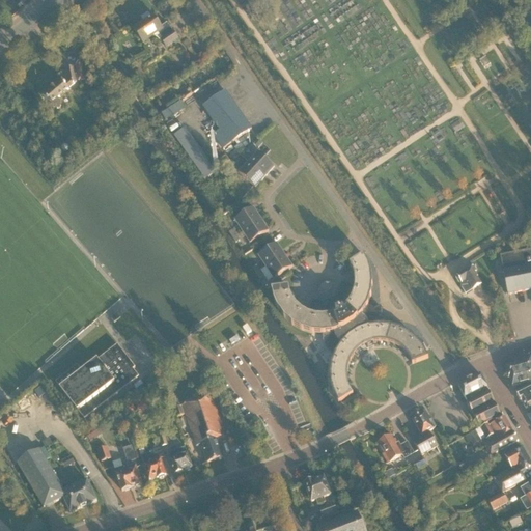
[(154,37),(158,43),(161,40),(166,49),(178,40),(167,24),(162,27),(154,16),(150,18),(148,14),(141,18),(144,22),(133,30),(143,45),(154,37)]
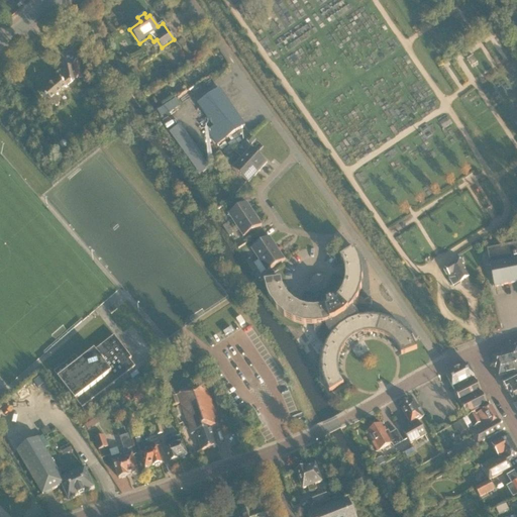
[(81,62),(79,60),(74,65),(77,80),(84,78),(81,62)]
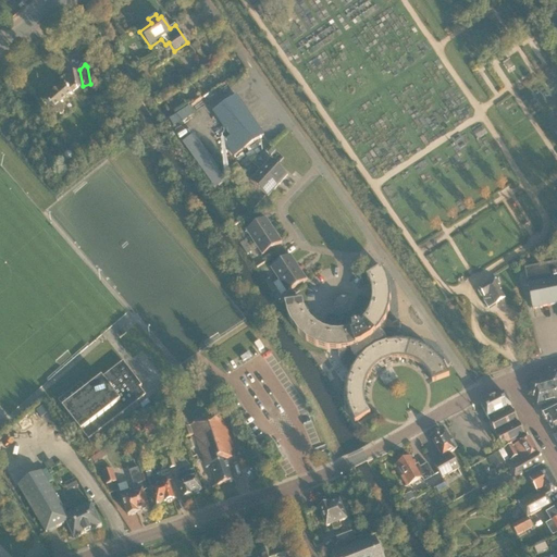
[(53,111),(59,116),(65,110),(61,104),(72,94),(79,86),(76,71),(69,73),(72,86),(69,88),(65,84),(64,85),(60,83),(57,86),(58,90),(45,101),(53,111)]
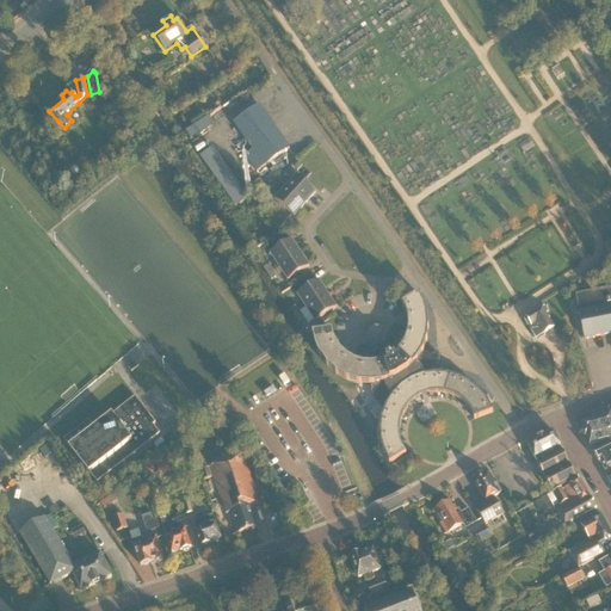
[(246,156),(250,162),(257,172),(289,149),(259,106),(234,124),(253,152),(246,156)]
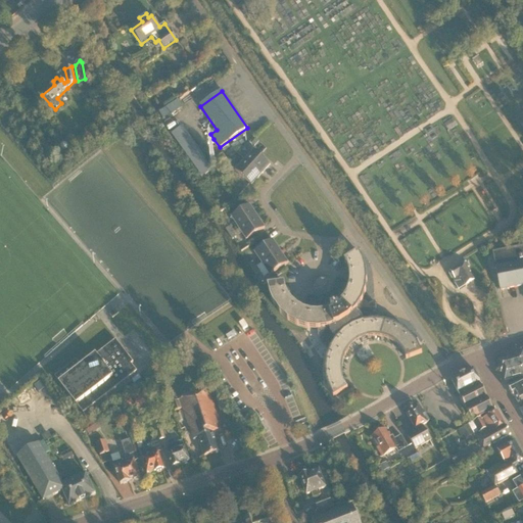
[(178,101),(158,112),(162,121),(182,109),(178,101)]
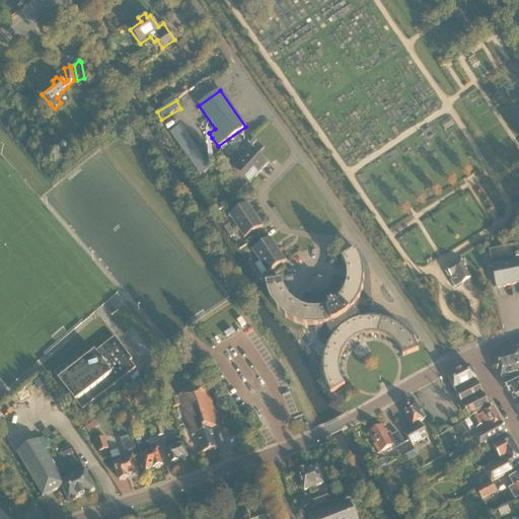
[(204,159),(205,158),(181,126),(170,134),(201,175),(211,169),(204,159)]
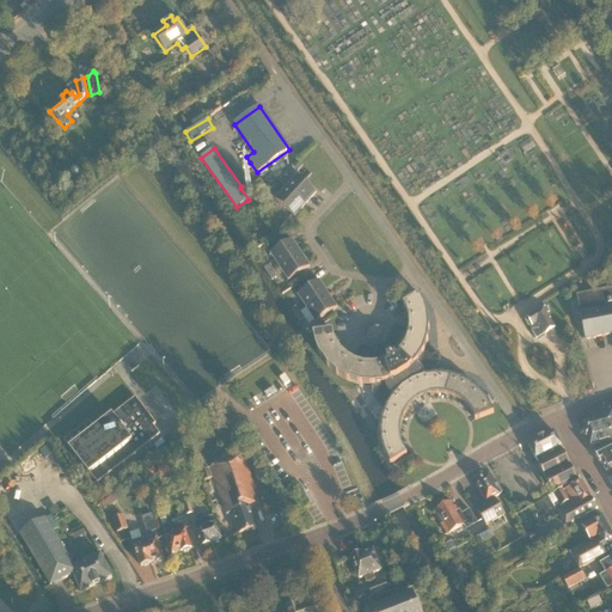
[(286,189),(305,206),(316,194),(297,177),(286,189)]
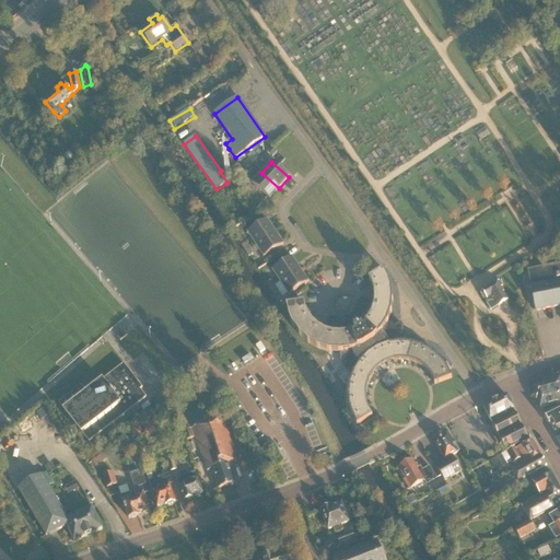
[(233,177),(242,171),(238,165),(230,172),(233,177)]
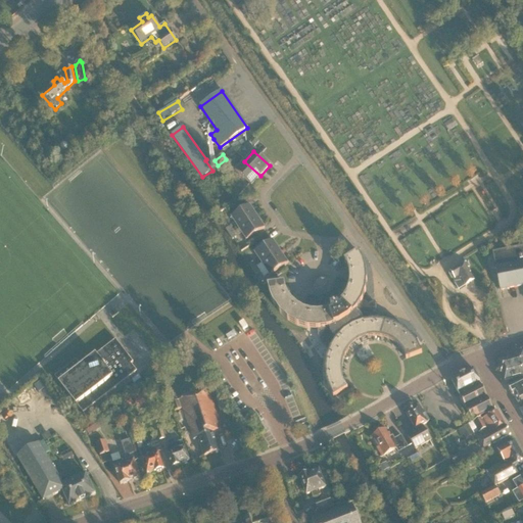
[(251,186),(260,176),(244,161),(235,172),(251,186)]
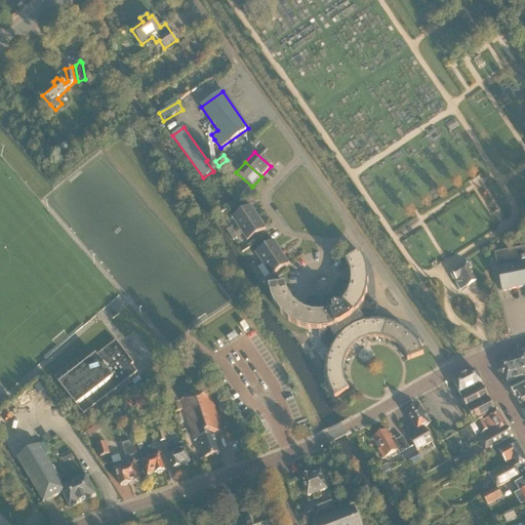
[(240,230),(258,218),(250,206),(232,218),(240,230)]
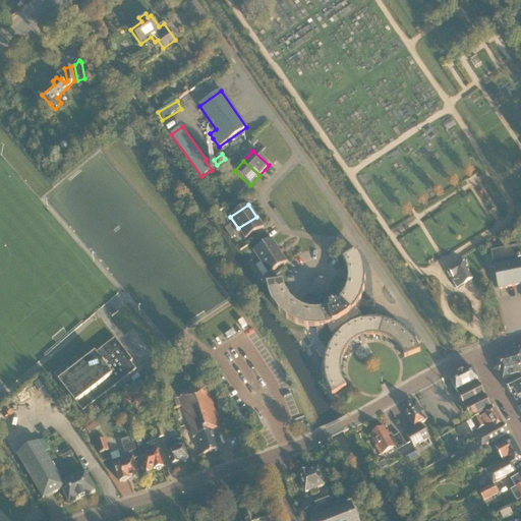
[(256,217),(238,228),(245,240),(264,228),(256,217)]
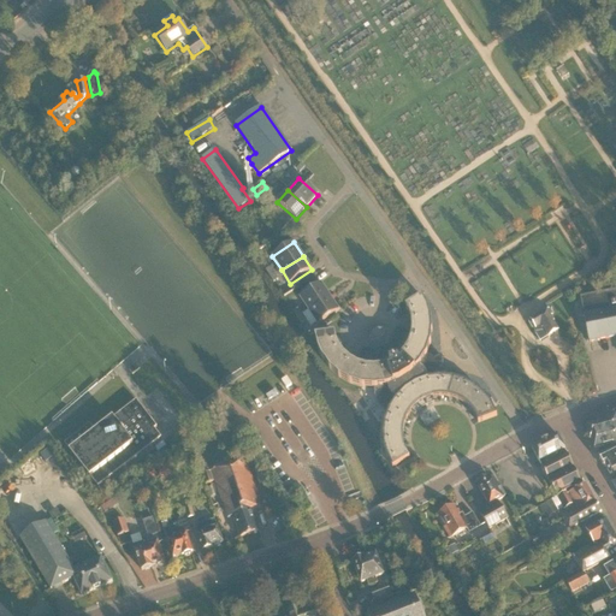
[(308,311),(330,297),(321,283),(300,297),(308,311)]
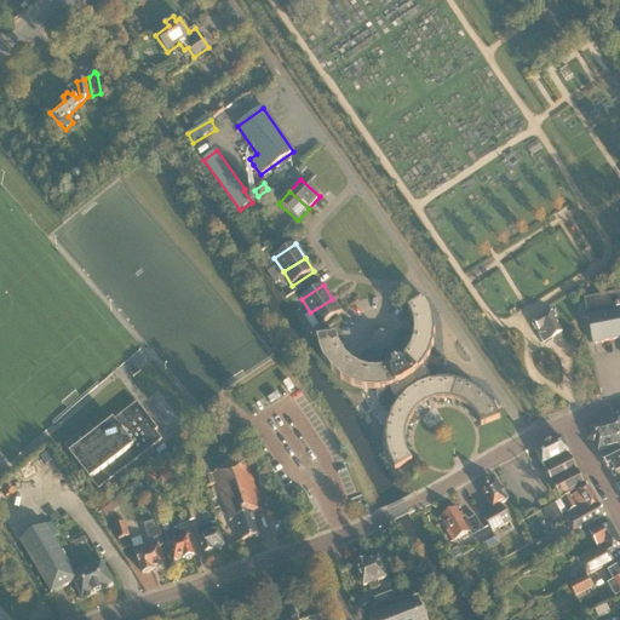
[(619,293),(585,300),(593,345),(619,339),(619,293)]
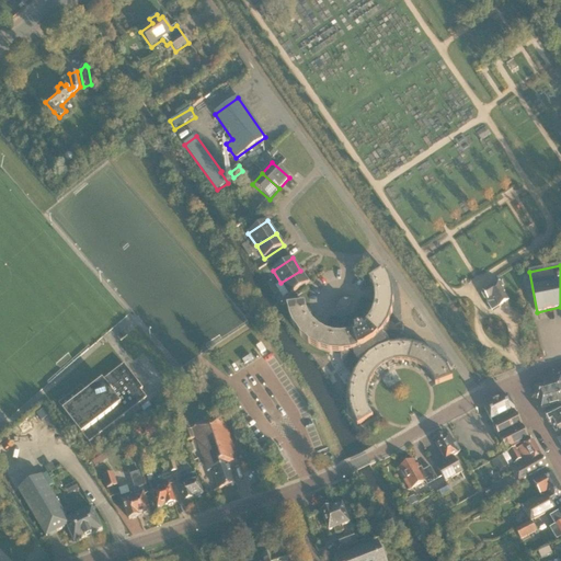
[(300,271),(281,283),(289,296),(309,283),(300,271)]
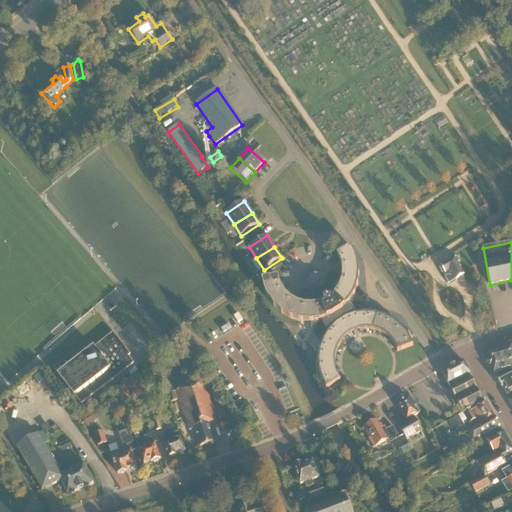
[(351,248),(337,257),(341,264),(342,269),(342,275),(329,274),(328,278),(325,285),(320,289),(317,291),(315,292),(312,293),(306,292),(302,291),(297,303),(291,300),(287,297),(285,294),(282,289),(279,285),(279,281),(278,278),(262,280),(267,296),(270,302),(281,313),(290,318),(301,322),(311,323),(312,331),(316,338),(323,341),(320,351),(319,362),(319,372),(321,379),(327,389),(340,380),(337,373),(335,365),(335,361),(336,355),(342,342),(347,337),(353,334),(360,331),(366,330),(374,331),(380,333),(386,336),(391,341),(398,352),(413,346),(405,332),(395,322),(387,318),(377,315),(366,314),(366,308),(365,307),(368,305),(367,297),(366,296),(360,299),(359,297),(355,295),(358,285),(359,275),(358,265),(356,257),(351,248)]
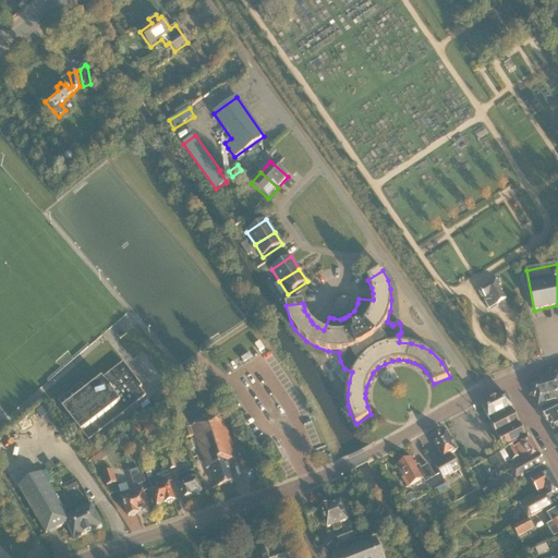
[(489,310),(496,305),(506,300),(501,292),(502,292),(499,287),(497,282),(496,281),(478,292),(489,310)]
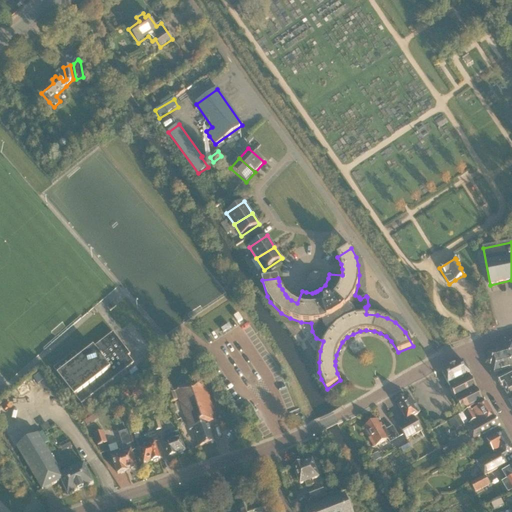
[(308,276),(306,282),(306,283),(308,284),(311,284),(314,283),(316,282),(318,279),(320,276),(320,274),(312,274),(308,276)]
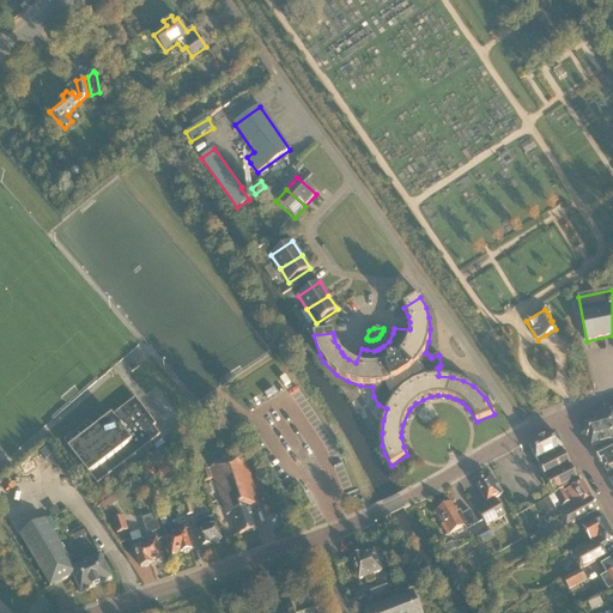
[(146,389),(163,376),(156,368),(139,381),(146,389)]
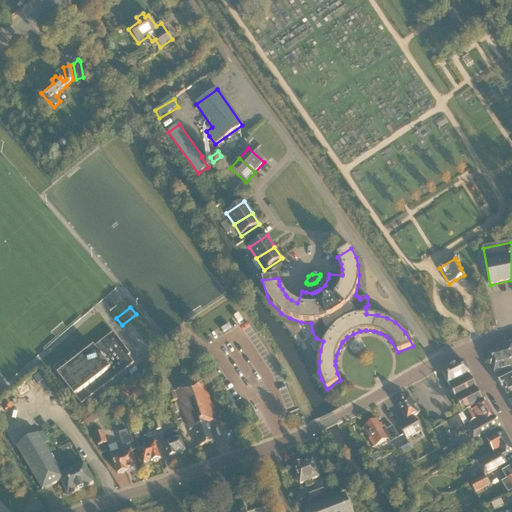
[(74,398),(75,398),(81,405),(133,365),(128,357),(130,356),(113,334),(79,360),(74,353),(53,369),(62,381),(61,381),(74,398)]
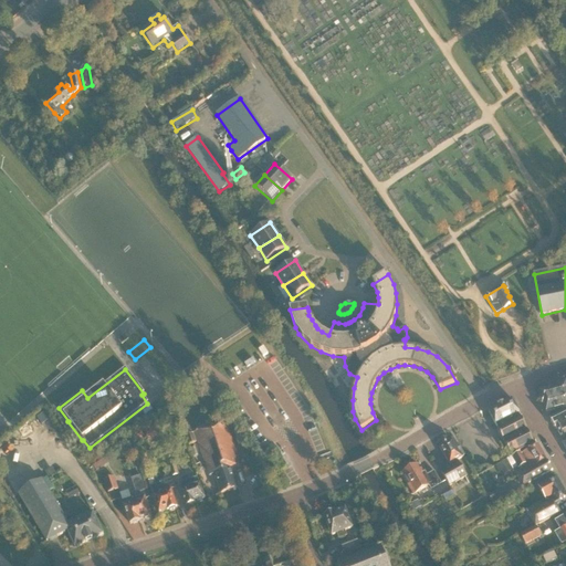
[(565,383),(557,386),(545,389),(538,391),(543,405),(544,405),(547,413),(562,409),(563,410),(565,409),(565,383)]
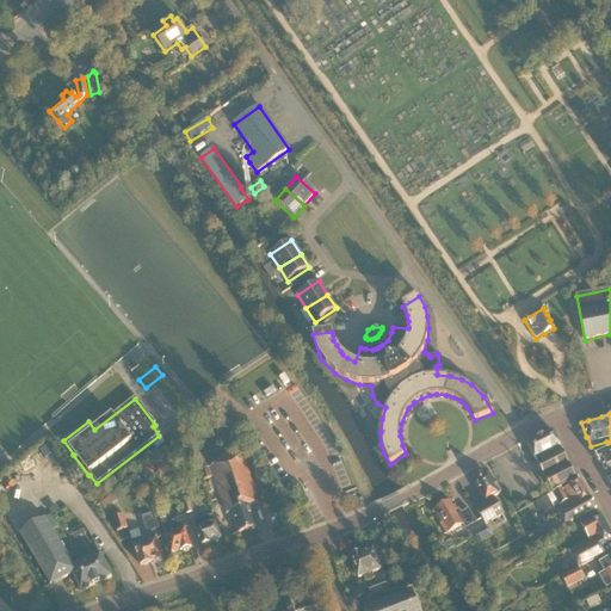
[(561,446),(553,431),(543,437),(542,436),(536,439),(537,440),(528,445),(553,492),(578,477),(560,446),(561,446)]
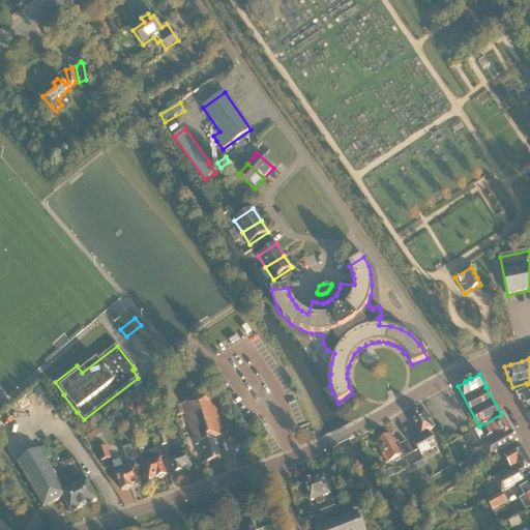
[(529,407),(529,386),(516,394),(525,410),(529,407)]
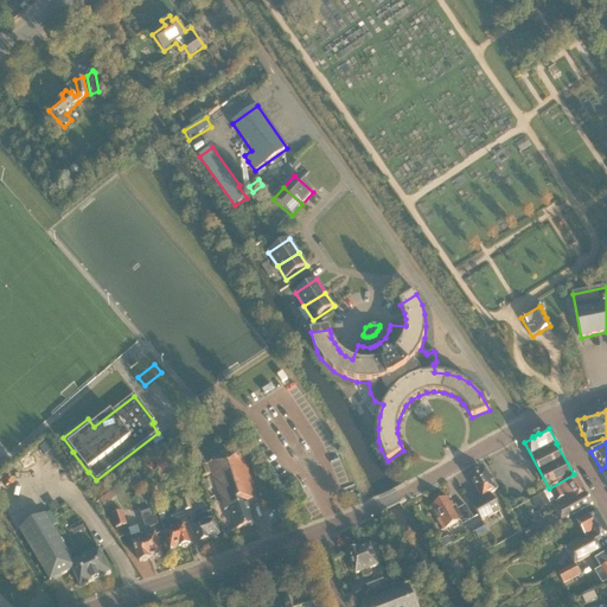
[(230,510),(237,531),(255,524),(247,504),(259,499),(242,453),(209,465),(225,511),(230,510)]
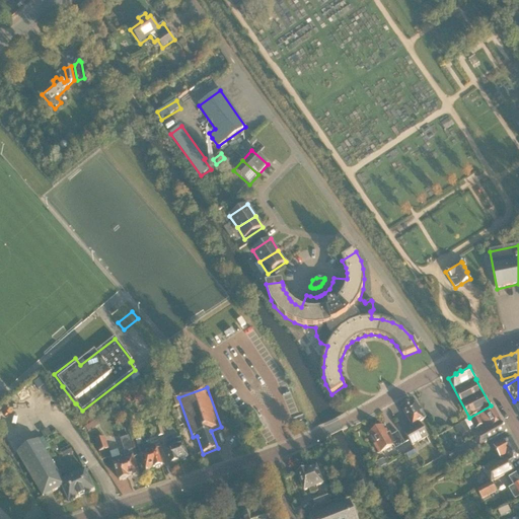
[(136,404),(145,401),(141,389),(133,395),(136,404)]
